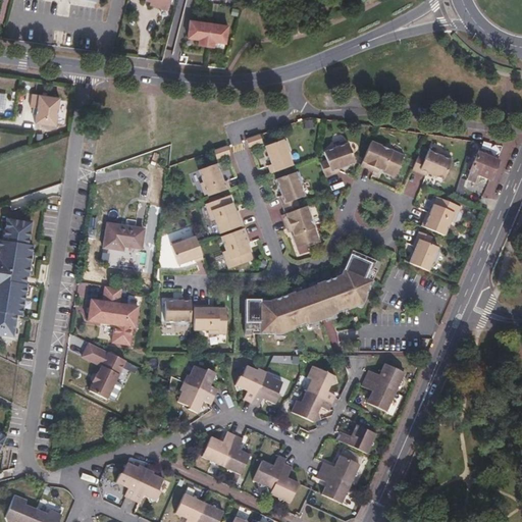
[(229,43),(232,25),(194,18),(192,36),(203,38),(203,44),(217,46),(219,41),(229,43)]
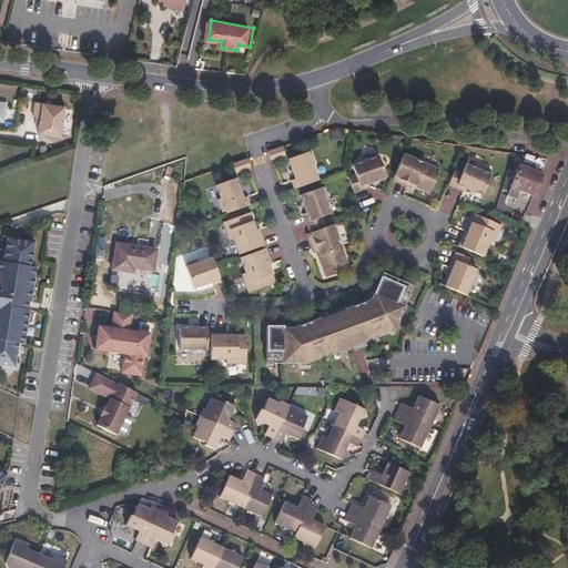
[(67,107),(37,103),(34,117),(39,118),(42,118),(41,124),(40,134),(62,138),(67,107)]
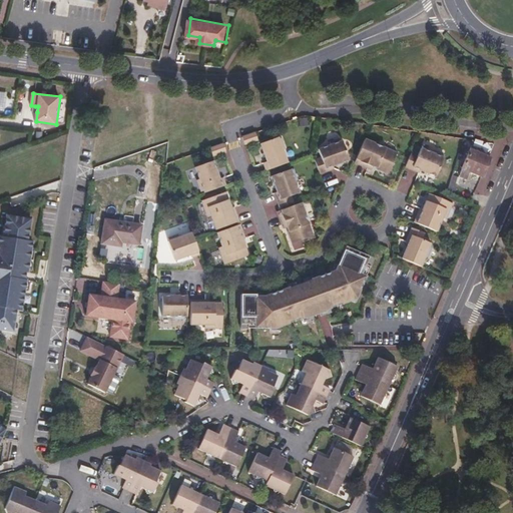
[(255,132),(242,137),(245,144),(259,139),(255,132)]
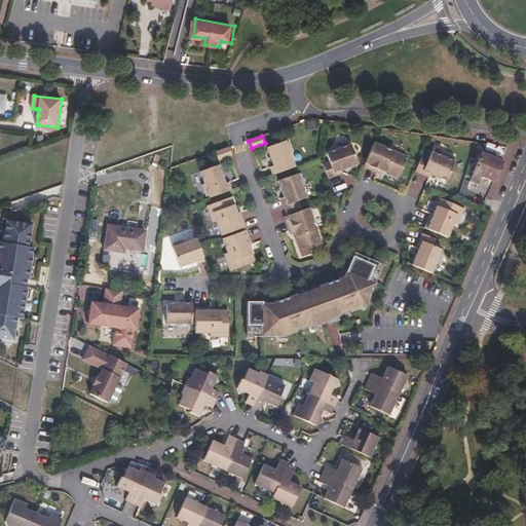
[(270,166),(273,175),(296,166),(291,153),(293,152),(289,141),(287,142),(286,141),(268,147),(274,165),(270,166)]
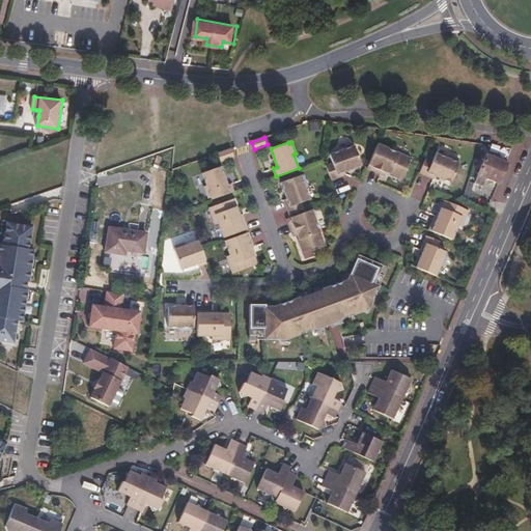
[(333,163),(327,165),(332,179),(346,174),(345,171),(362,165),(356,145),(354,146),(353,143),(342,147),(343,149),(330,155),(333,163)]
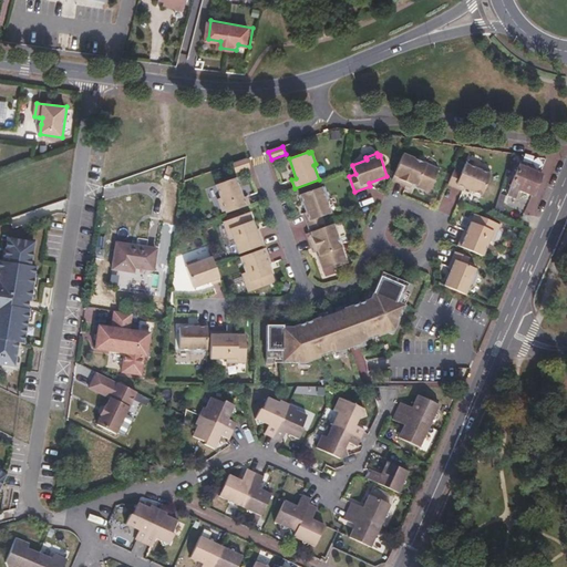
[(440,168),(403,154),(392,179),(411,188),(413,183),(418,185),(416,186),(430,192),(440,168)]
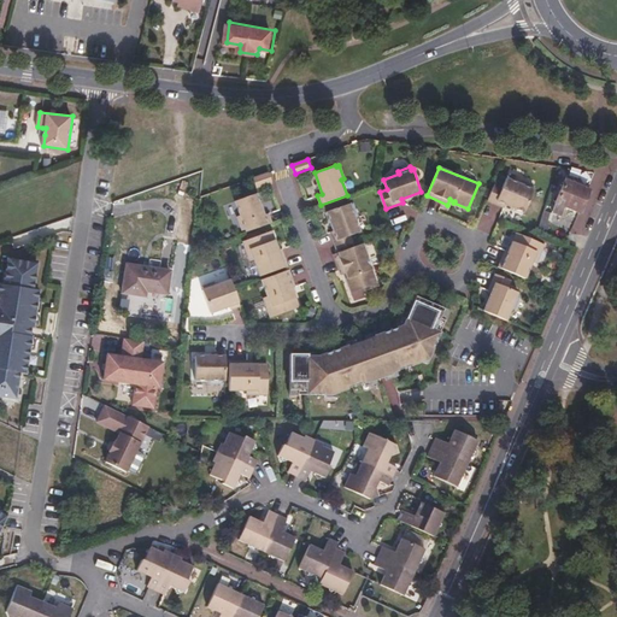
[(269,172),(253,178),(257,187),(272,182),(269,172)]
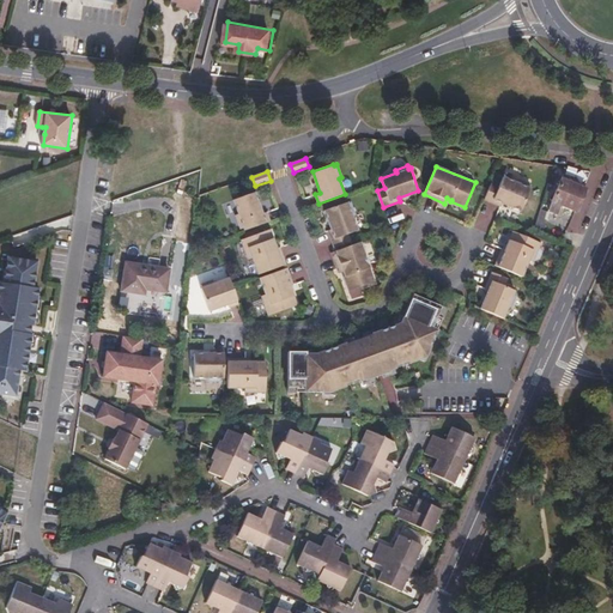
[(499,186),(492,182),(485,199),(502,206),(503,202),(522,211),(533,188),(530,187),(532,184),(520,180),(519,182),(504,176),(499,186)]
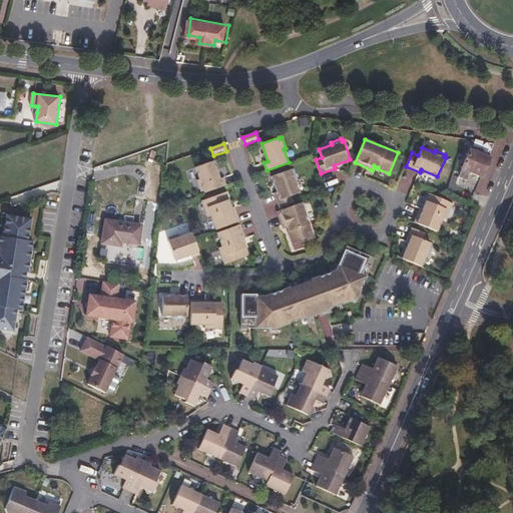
[(490,158),(471,150),(460,175),(469,178),(471,173),(482,177),(490,158)]
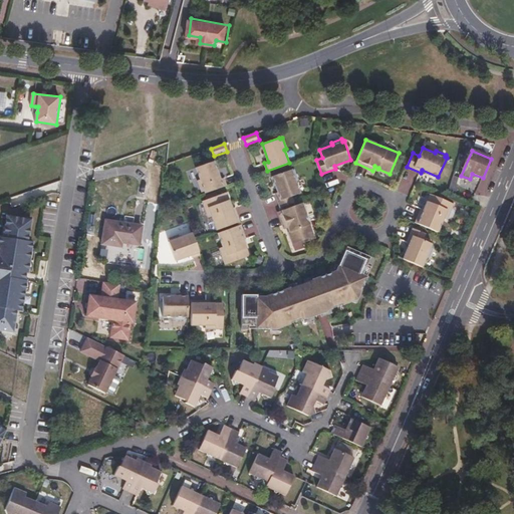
[(215,161),(196,168),(200,179),(198,180),(202,192),(205,191),(206,193),(227,185),(224,178),(221,179),(215,161)]
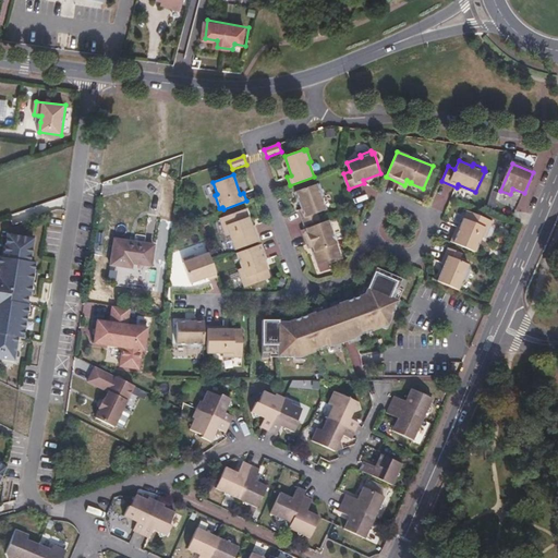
[(305,225),(320,219),(317,213),(326,209),(322,195),(324,194),(320,184),(317,184),(317,183),(295,191),(302,208),(299,209),(305,225)]
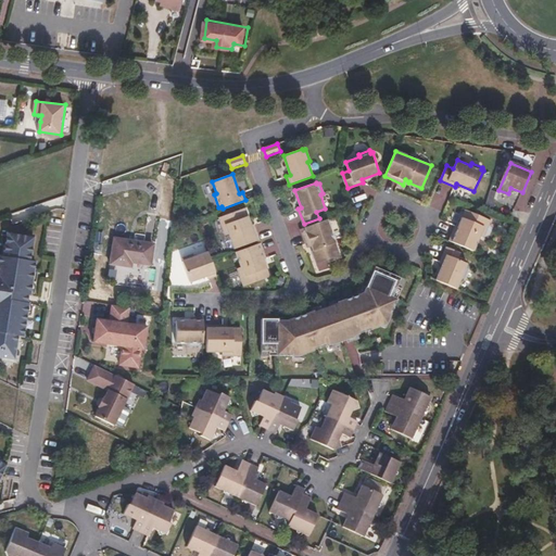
[(496,194),(490,192),(487,205),(493,207),(496,194)]
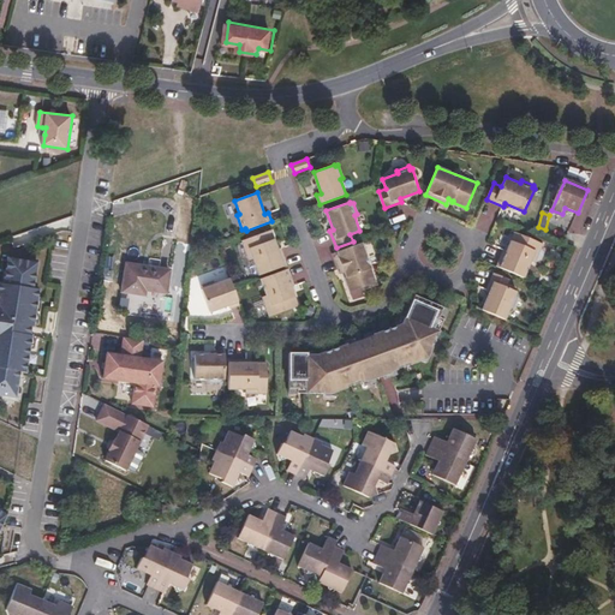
[(272,230),(243,240),(250,260),(254,258),(260,275),(287,264),(281,248),(278,249),(272,230)]
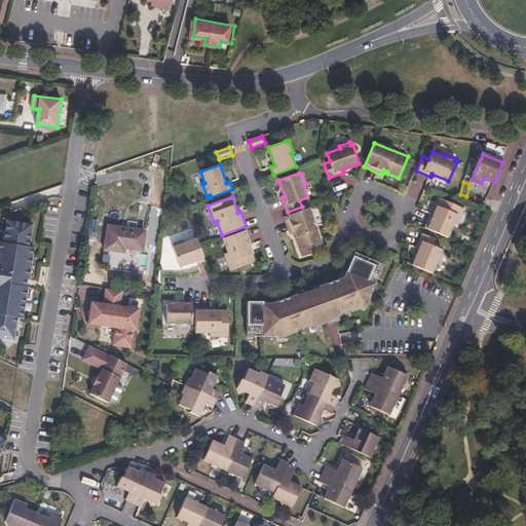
[(430,213),(424,227),(448,237),(454,223),(457,224),(464,209),(441,198),(434,214),(430,213)]
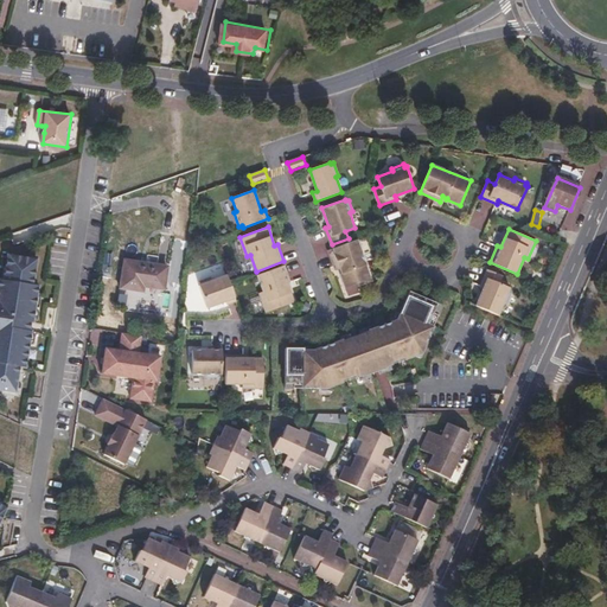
[(371,279),(357,240),(328,250),(336,270),(340,268),(343,273),(342,274),(346,287),(371,279)]
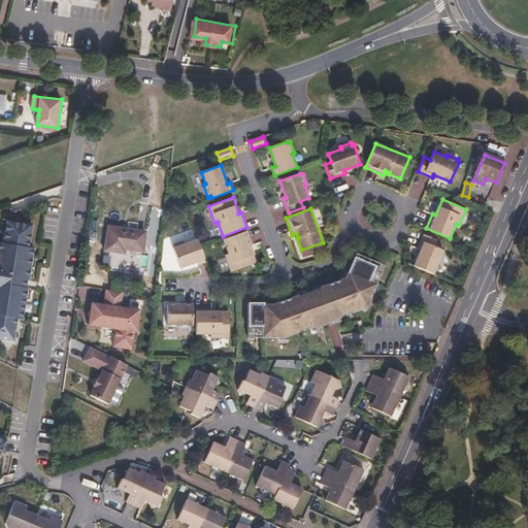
[(126,250),(143,252),(146,232),(108,226),(105,251),(126,254),(126,250)]
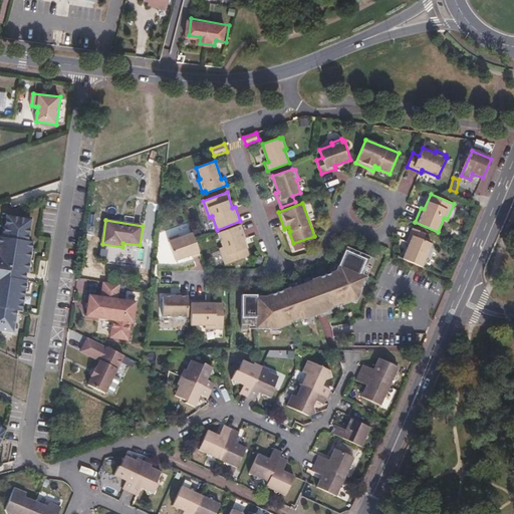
[(247,239),(242,224),(218,233),(223,247),(220,248),(226,264),(250,255),(244,240),(247,239)]
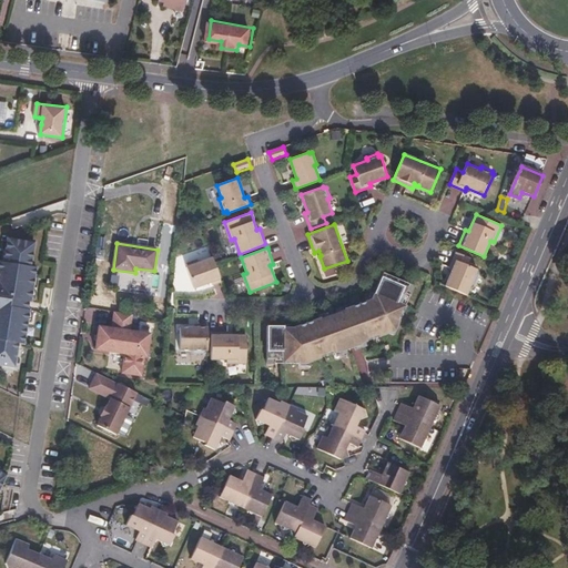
[(453,269),(446,285),(467,294),(472,283),(474,284),(479,273),(476,272),(477,269),(468,265),(470,257),(456,252),(449,267),(453,269)]
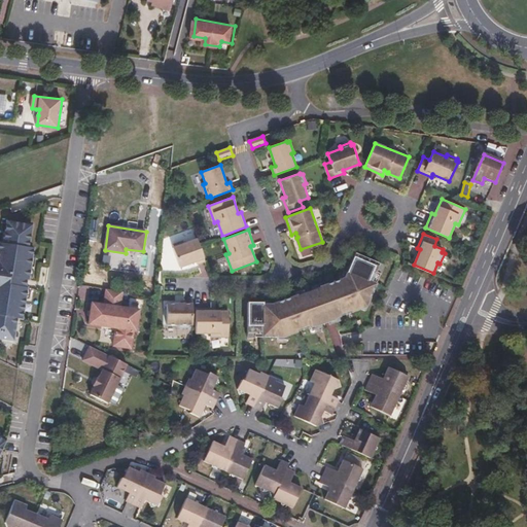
[(198,264),(206,260),(198,238),(184,243),(184,241),(174,244),(174,247),(173,247),(180,267),(197,260),(198,264)]
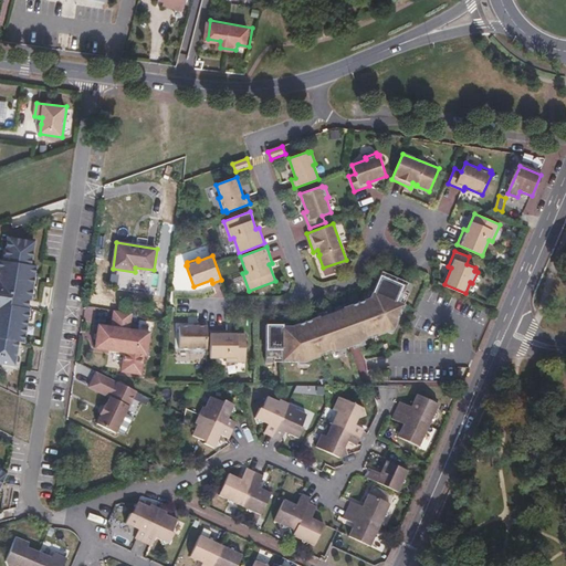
[(266,324),(266,357),(273,357),(273,362),(303,362),(303,359),(308,359),(336,350),(385,332),(388,323),(392,325),(407,293),(402,291),(407,282),(380,271),(369,297),(318,317),(292,326),(283,326),(283,324),(266,324)]
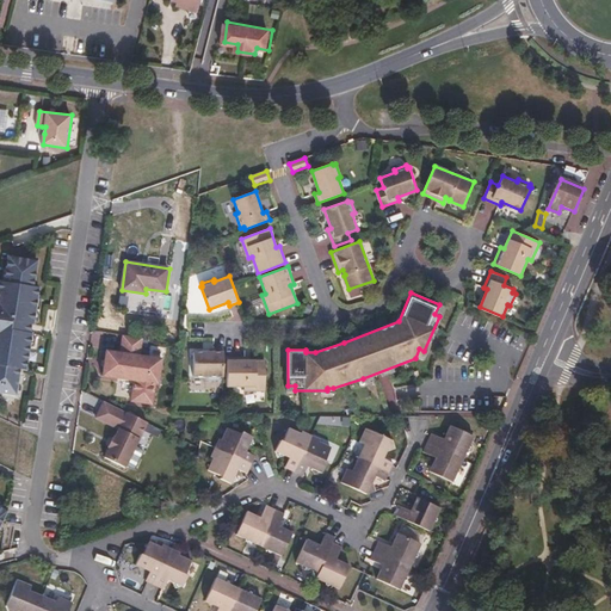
[(224,347),(214,347),(214,352),(195,352),(195,376),(208,376),(208,380),(221,380),(221,376),(224,376),(224,347)]
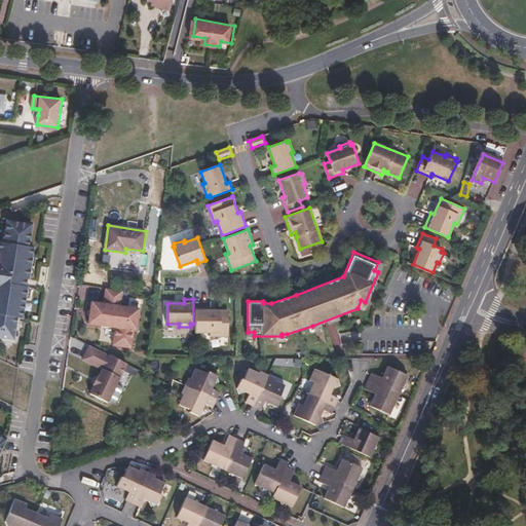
[(144,321),(146,306),(124,303),(123,317),(144,321)]
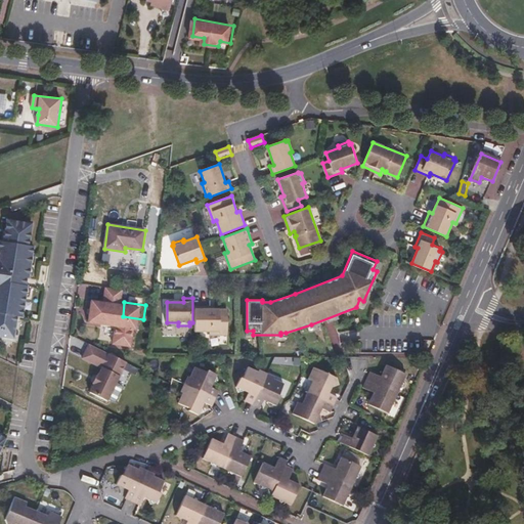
[(208,306),(195,306),(195,331),(207,331),(207,335),(225,335),(225,309),(208,309),(208,306)]
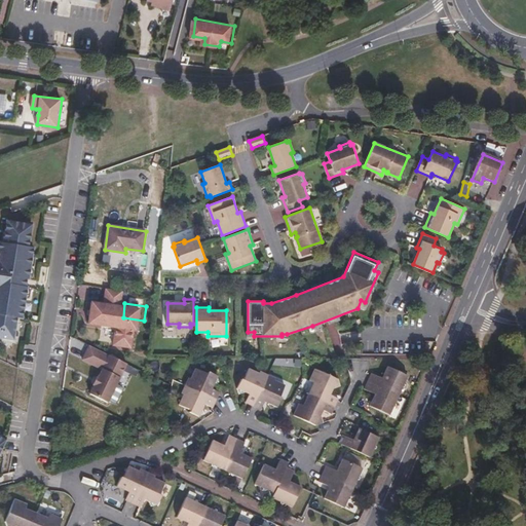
[(358,331),(340,335),(342,343),(360,339),(358,331)]
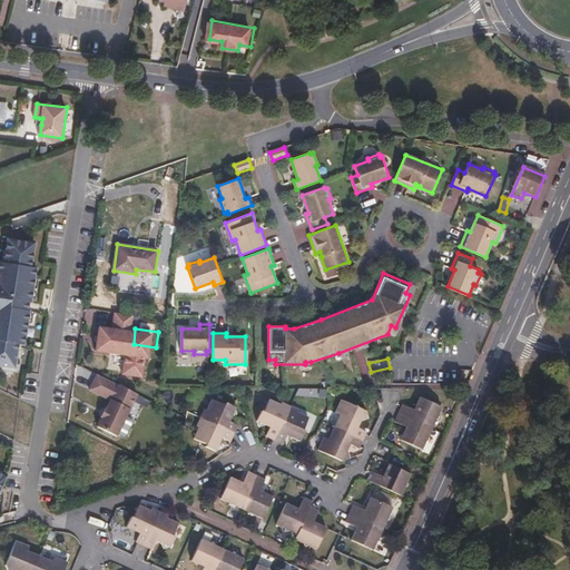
[(106,397),(95,426),(119,435),(136,391),(94,374),(88,391),(106,397)]
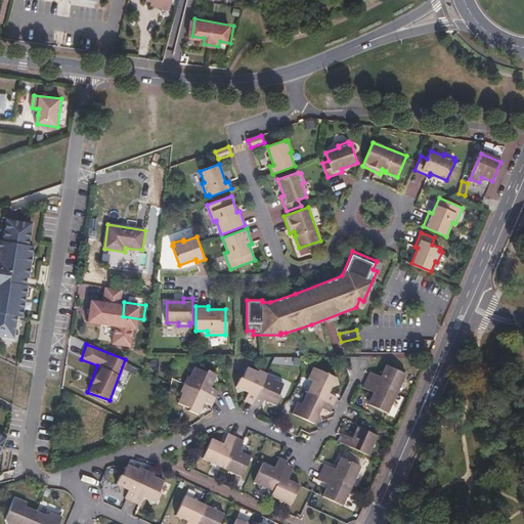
[(157,381),(161,356),(154,355),(149,380),(157,381)]
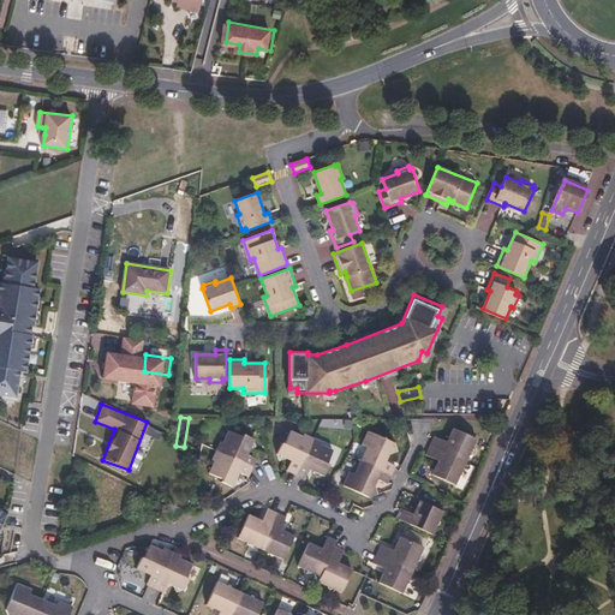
[(192,425),(206,428),(207,418),(193,418),(192,425)]
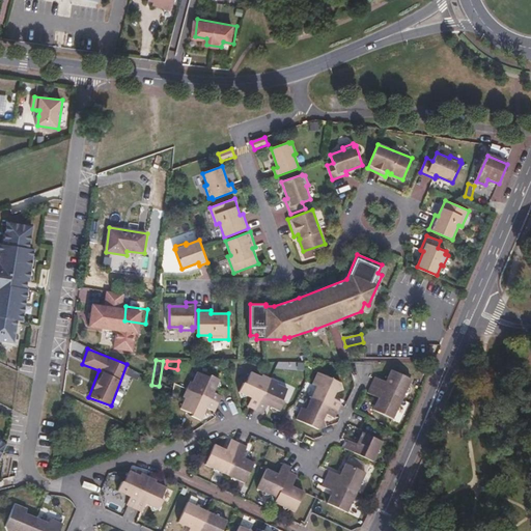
[(392,419),(412,380),(390,370),(387,379),(389,380),(387,383),(374,378),(367,393),(378,398),(372,410),(392,419)]
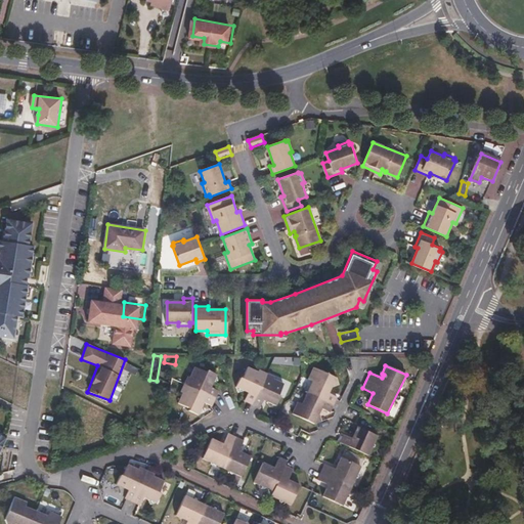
[(183,393),(178,403),(190,408),(188,411),(199,416),(203,406),(200,404),(201,401),(212,405),(219,391),(208,386),(210,382),(213,383),(217,374),(208,369),(207,373),(194,366),(190,377),(187,377),(181,391),(183,393)]
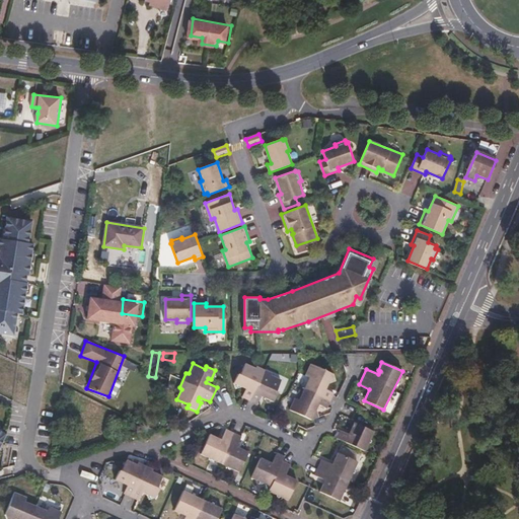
[(299,400),(294,398),(289,410),(310,420),(318,418),(316,410),(319,404),(327,409),(335,392),(325,389),(328,383),(336,381),(334,374),(310,363),(305,375),(309,377),(307,384),(310,386),(305,395),(302,393),(299,400)]
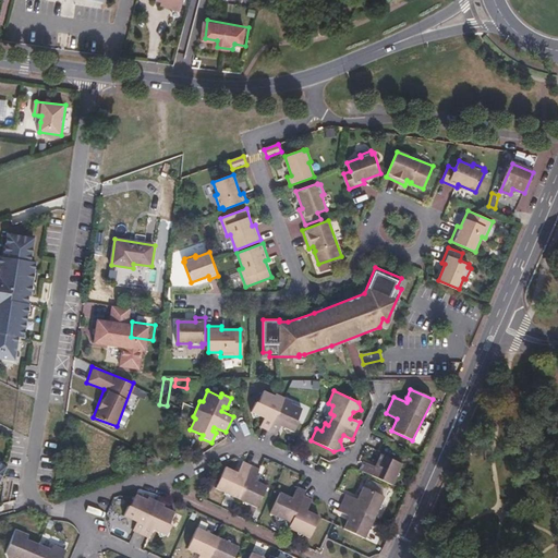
[(274,397),(264,391),(257,403),(255,402),(251,412),(261,416),(263,413),(266,415),(259,427),(277,435),(282,423),(286,424),(284,428),(294,433),(299,422),(296,421),(302,410),(291,403),(292,401),(276,393),(274,397)]
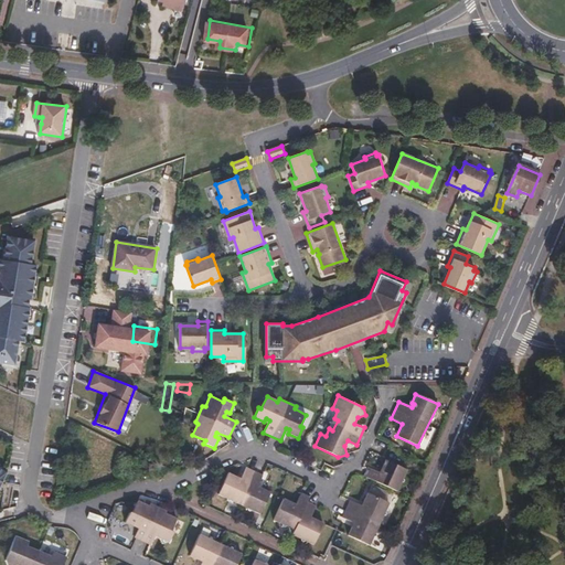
[(407,470),(385,460),(381,469),(383,470),(382,473),(369,468),(364,477),(397,492),(407,470)]
